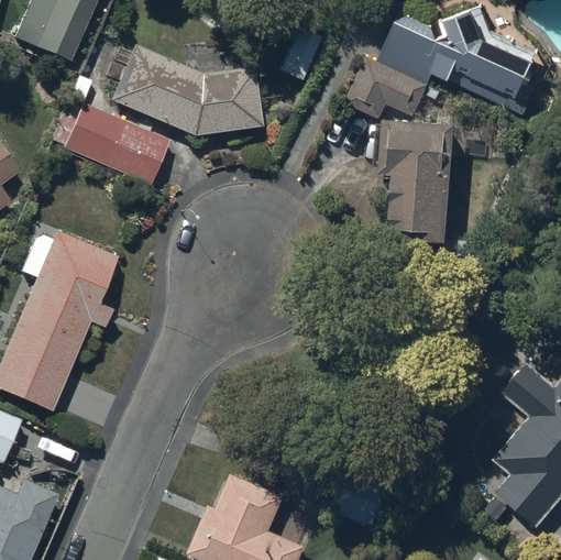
[(30,0),(11,42),(68,66),(98,0),(30,0)]
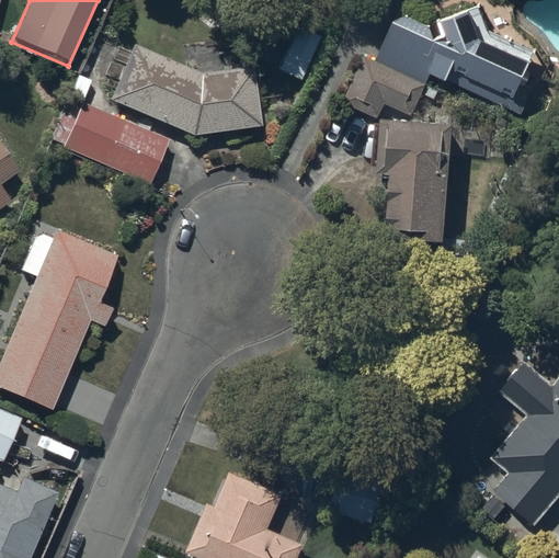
[(431,24),(402,10),(379,57),(368,52),(345,100),(380,117),(388,102),(412,113),(432,72),(449,81),(451,78),(522,112),(529,94),(520,90),(534,60),(532,59),(537,48),(491,26),(481,2),(431,24)]
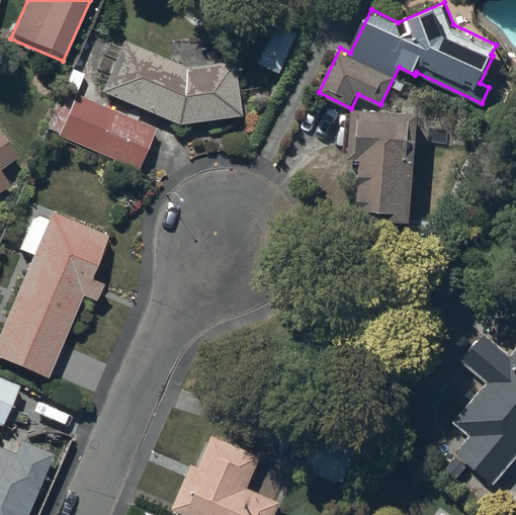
[(296,32),(275,22),(256,64),(278,73),(296,32)]
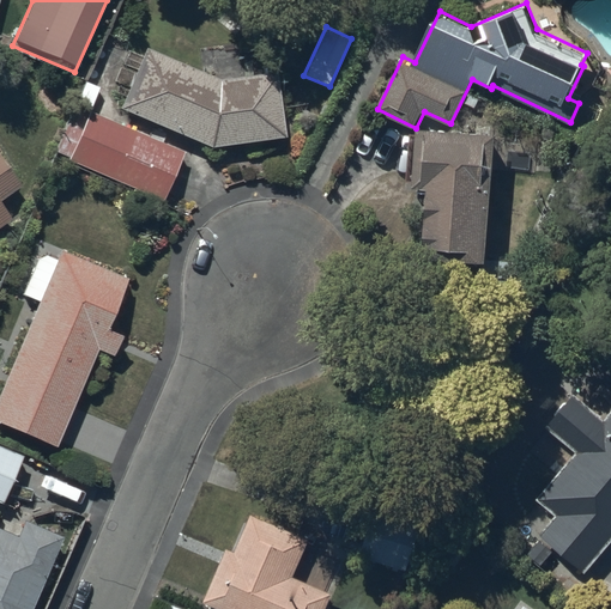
[(219,78),(146,47),(120,108),(211,147),(286,138),(277,71),(219,78)]
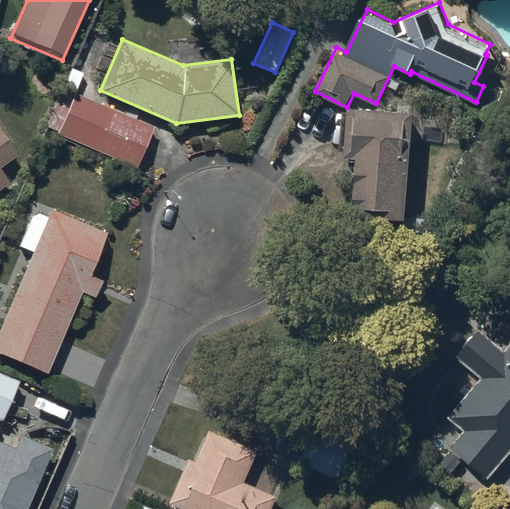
[(153,126),(76,93),(59,132),(136,165),(153,126)]
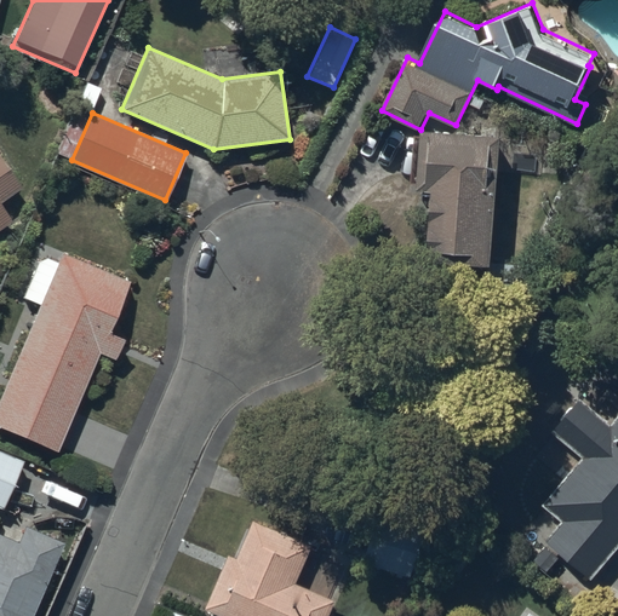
[(425,130),(424,133),(416,132),(412,183),(421,183),(419,190),(438,191),(431,260),(493,265),(502,161),(525,163),(526,148),(503,147),(503,136),(425,130)]
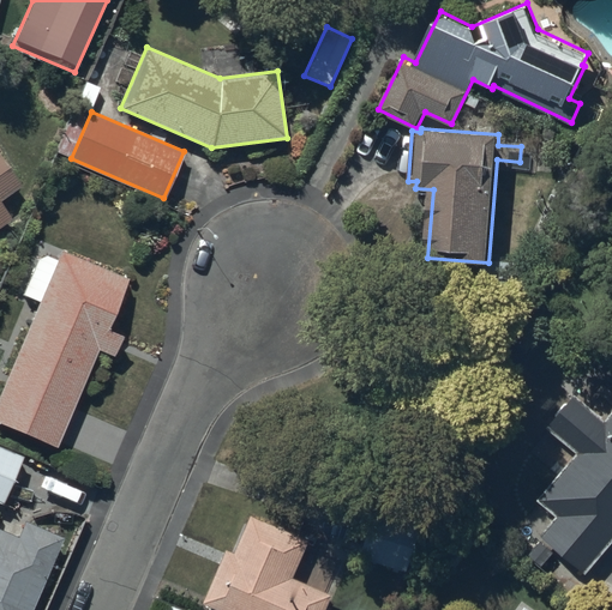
[(0,200),(21,186),(0,156),(0,227),(12,218),(0,201),(0,200)]
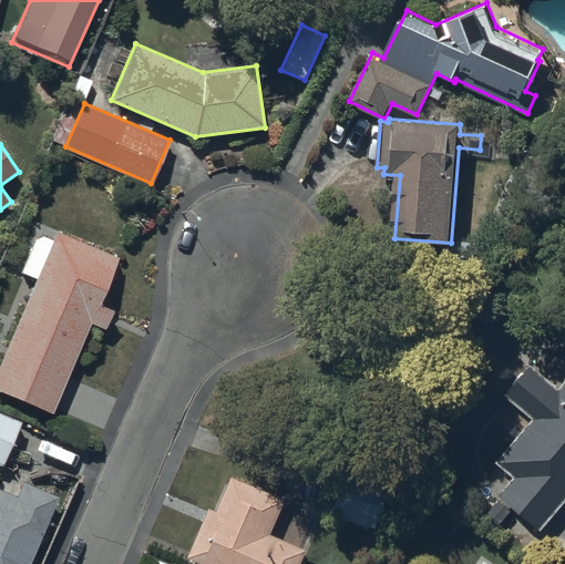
[(121,258),(57,232),(54,238),(39,232),(22,273),(36,278),(0,363),(0,391),(54,414),(92,324),(106,329),(114,311),(101,306),(121,258)]
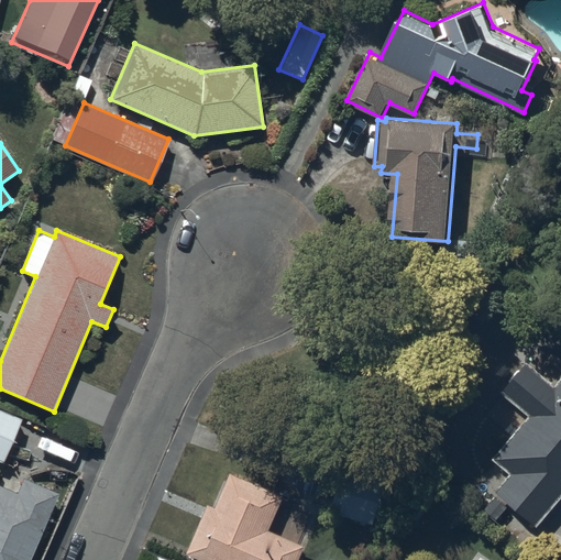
[(560,380),(557,384),(529,360),(504,391),(532,415),(495,458),(513,473),(497,492),(539,527),(560,501),(560,380)]
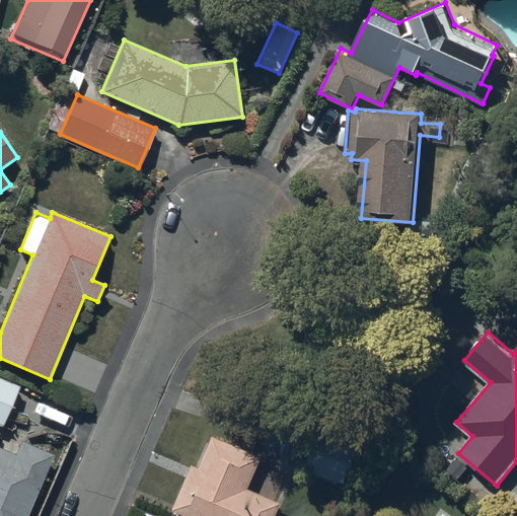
[(20,385),(0,376),(0,425),(2,426),(20,385)]
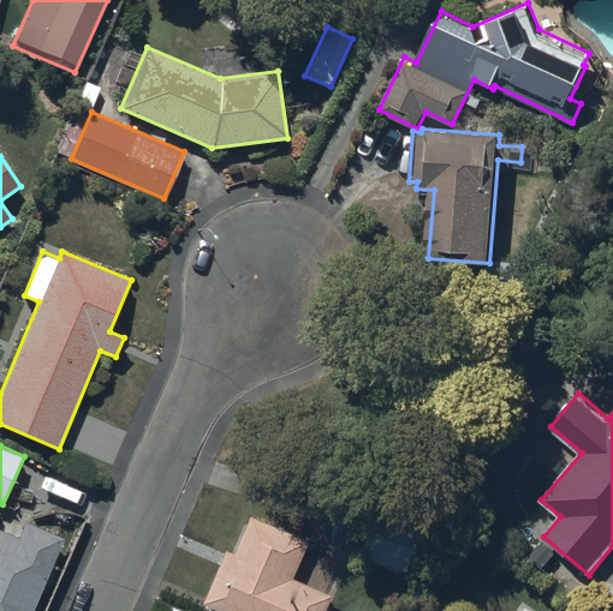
[(424,525),(381,508),(363,555),(406,570),(424,525)]
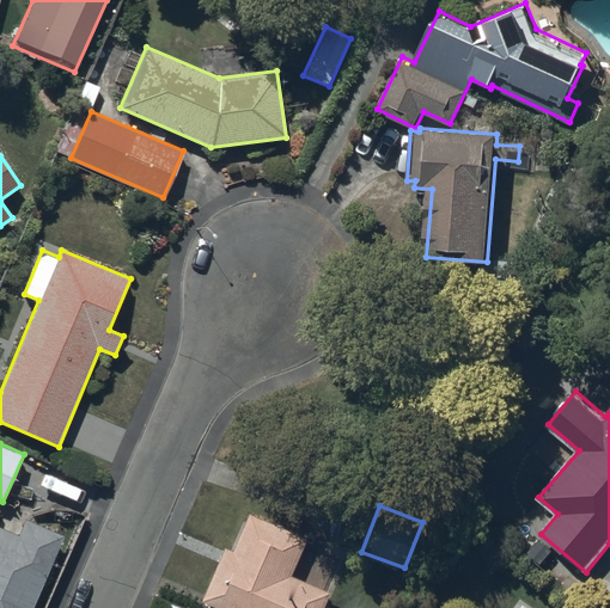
[(315,533),(254,508),(237,547),(230,544),(207,597),(231,607),(325,607),(334,590),(297,575),(315,533)]
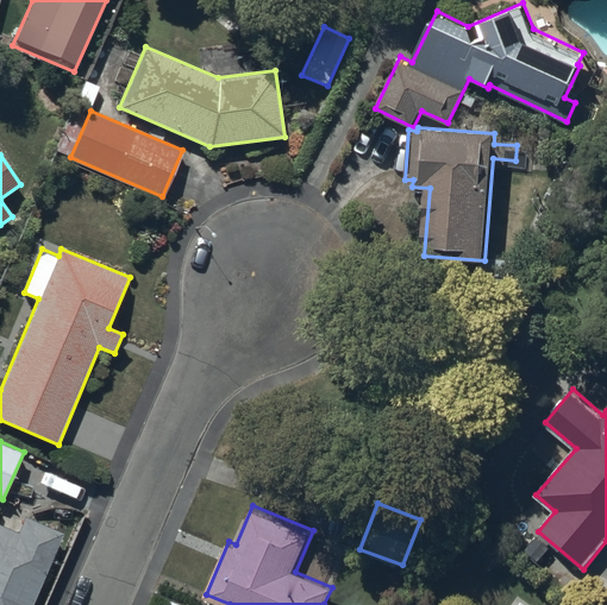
[(30,604),(63,534),(25,516),(20,524),(0,514),(0,604),(30,604)]
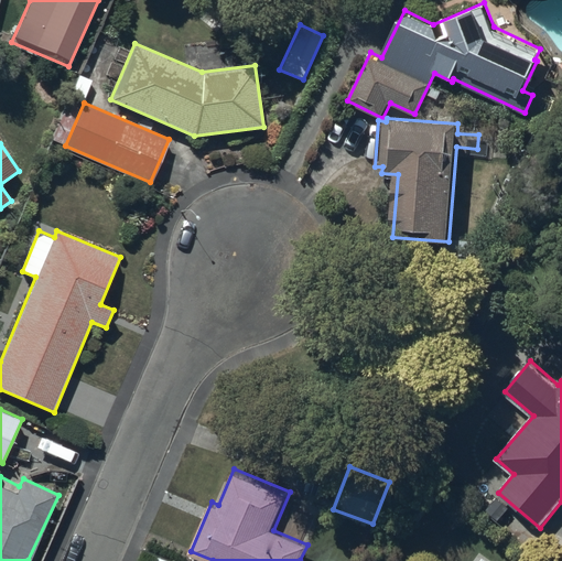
All buildings are outlined.
